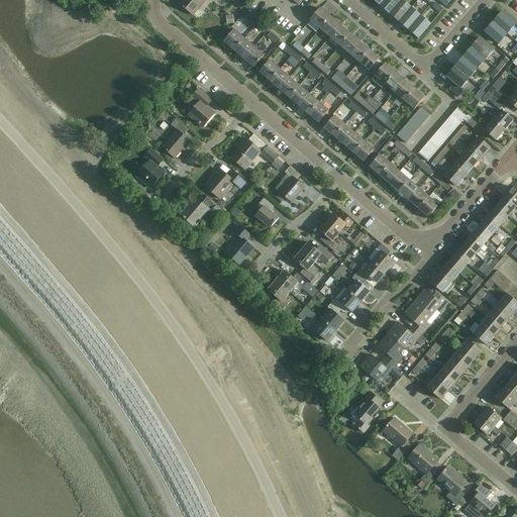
[(183,0),(180,4),(184,7),(183,8),(185,9),(185,8),(193,15),(206,0),(183,0)]
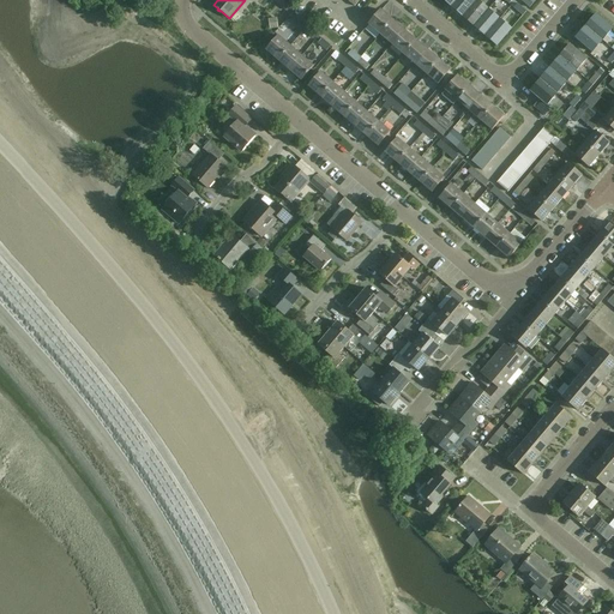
[(282,0),(274,0),(288,12),(292,7),(282,0)]
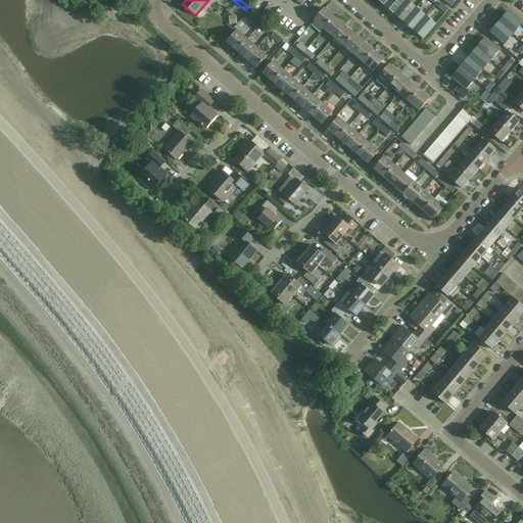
[(406,0),(389,0),(385,6),(394,14),(407,0),(406,0)]
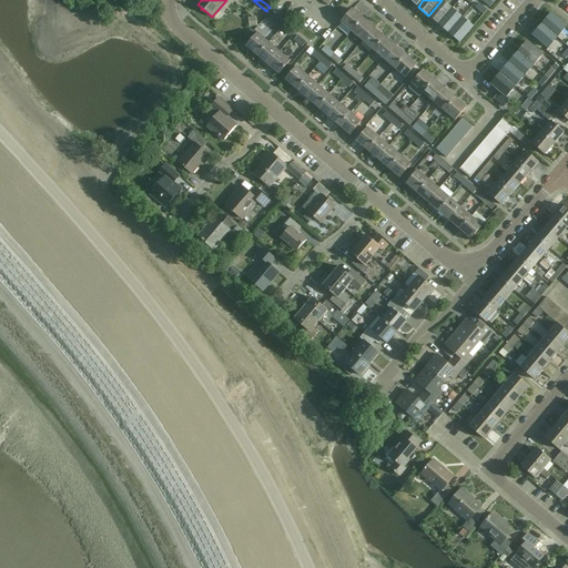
[(452,9),(442,0),(428,16),(438,24),(452,9)]
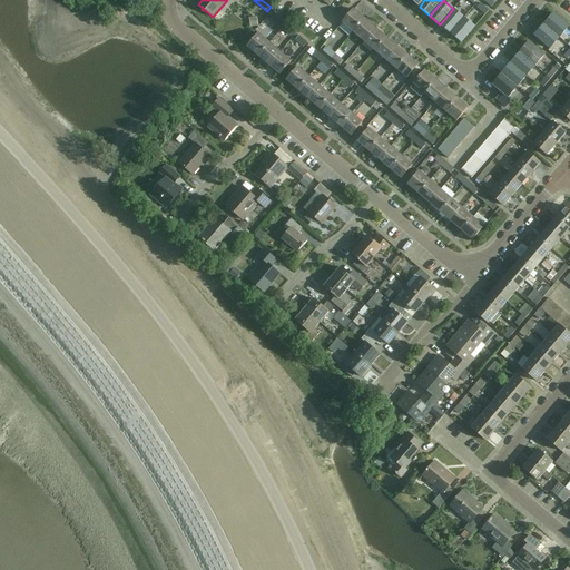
[(485,15),(489,11),(481,3),(478,8),(485,15)]
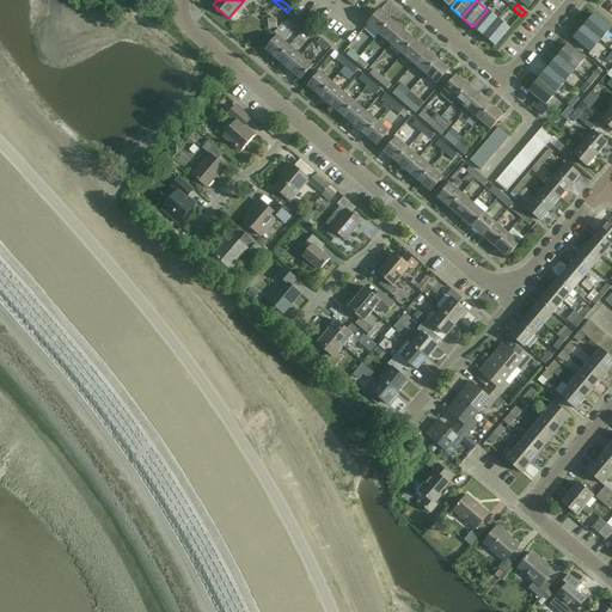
[(472,26),(484,36),(497,19),(487,10),(472,26)]
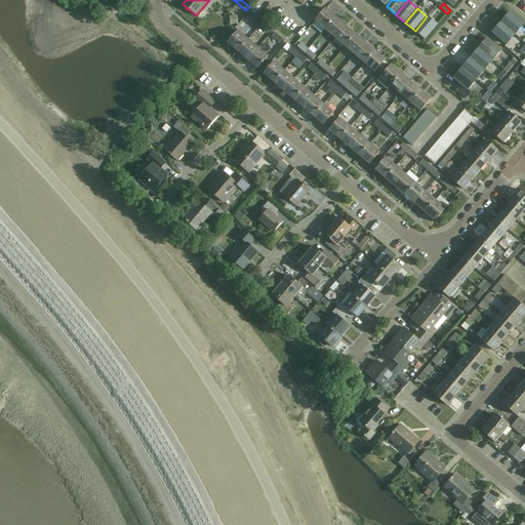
[(326,30),(335,18),(325,9),(316,21),(326,30)]
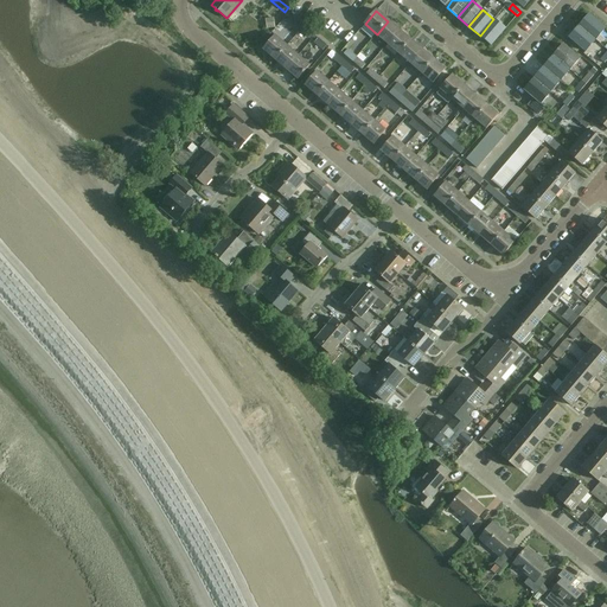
[(589,14),(579,26),(595,40),(600,44),(605,39),(600,34),(606,29),(589,14)]
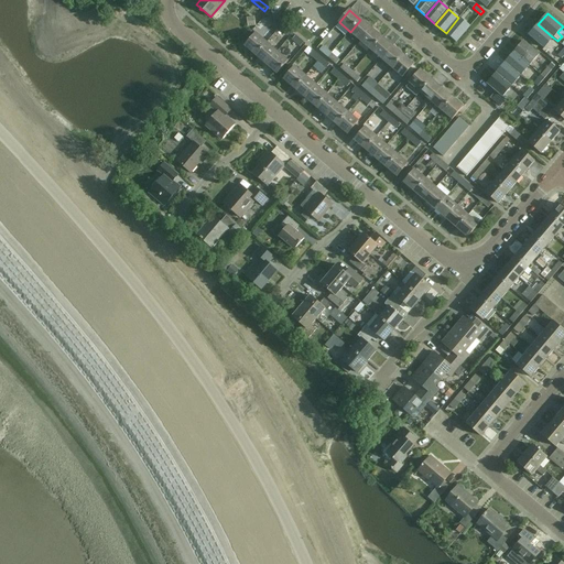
[(271,22),(280,29),(283,25),(274,18),(271,22)]
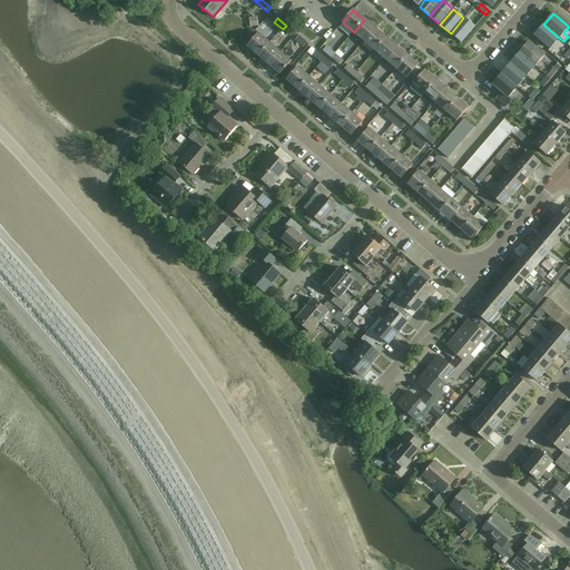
[(463,18),(451,33),(461,42),(474,28),(463,18)]
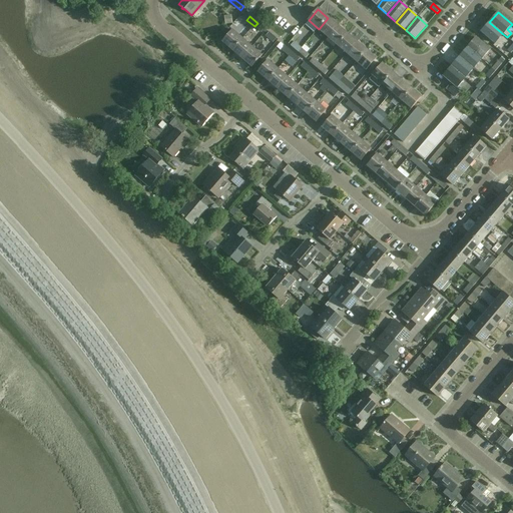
[(319,29),(328,37),(338,26),(328,18),(319,29)]
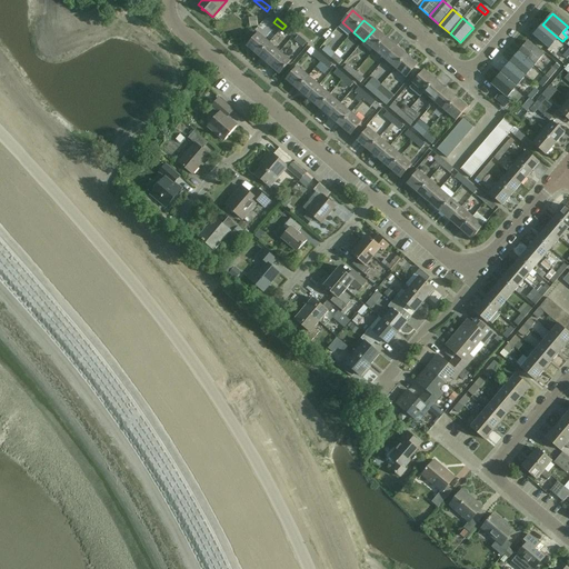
[(558,38),(542,25),(533,36),(549,49),(558,38)]
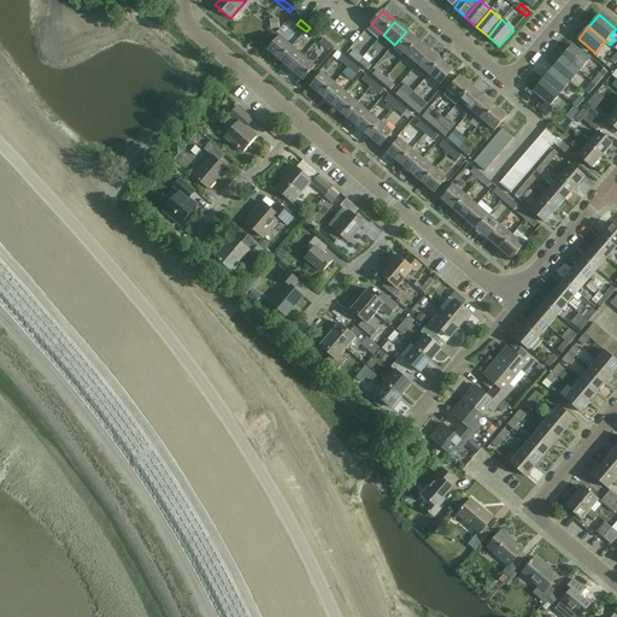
[(310,28),(306,31),(313,39),(317,35),(310,28)]
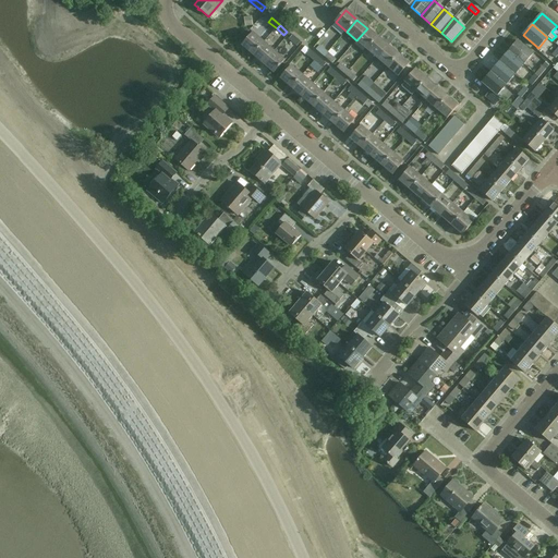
[(367,28),(356,40),(367,49),(377,37),(367,28)]
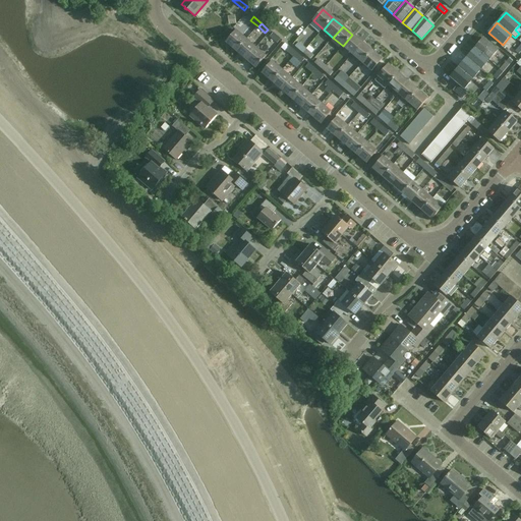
[(252,27),(247,37),(253,40),(258,31),(252,27)]
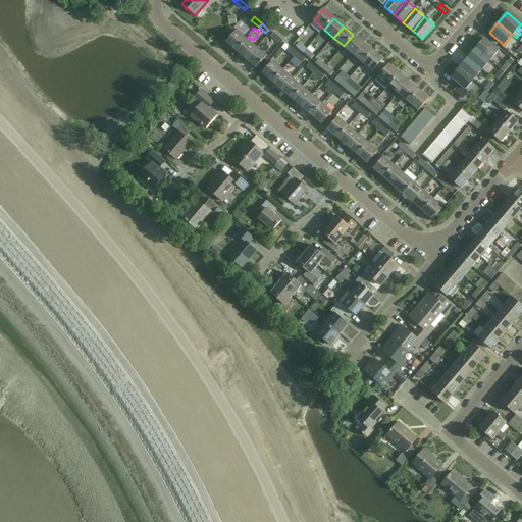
[(237,52),(247,41),(237,33),(227,44),(237,52)]
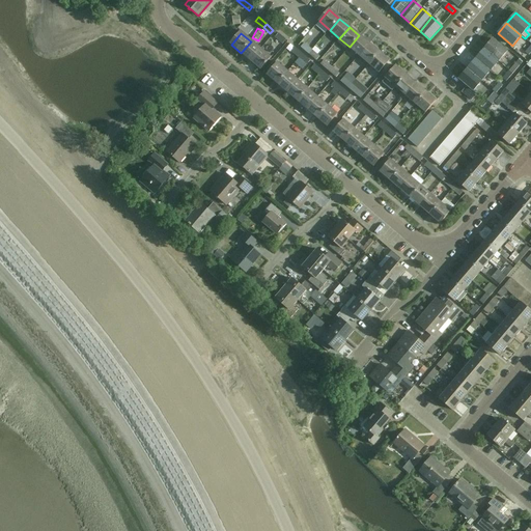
[(282,45),(285,40),(278,34),(275,37),(282,45)]
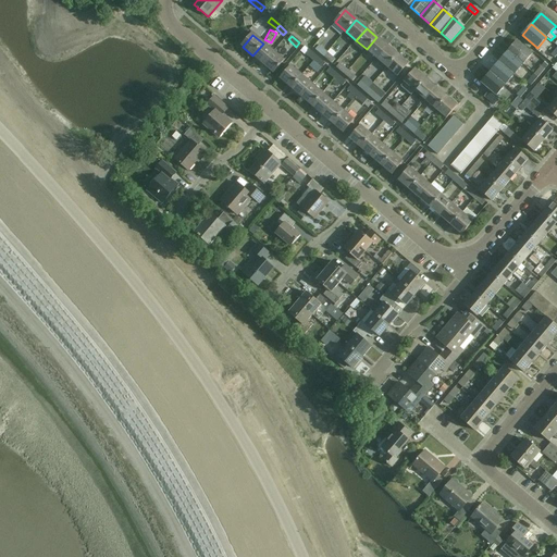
[(367,49),(376,58),(387,46),(376,37),(367,49)]
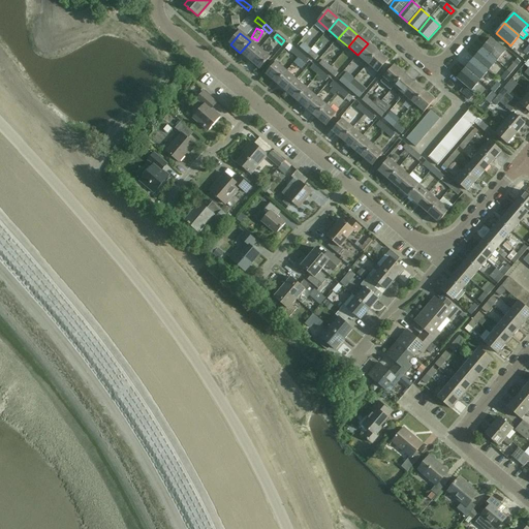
[(483,50),(496,62),(505,52),(491,39),(483,50)]
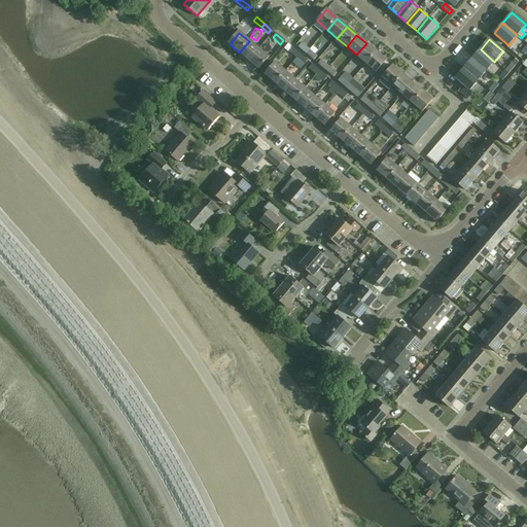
[(239,53),(249,61),(258,49),(249,41),(239,53)]
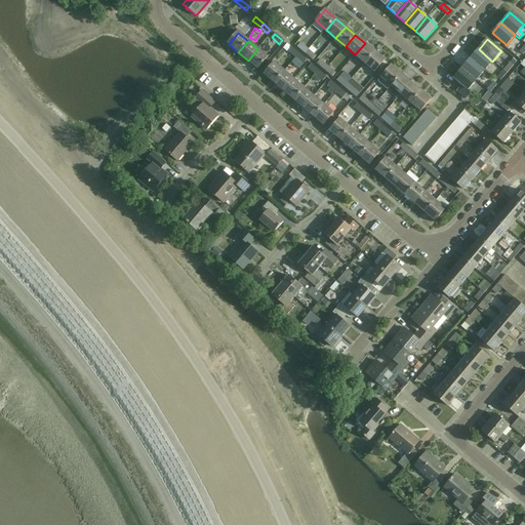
[(306,53),(309,50),(300,43),(297,47),(306,53)]
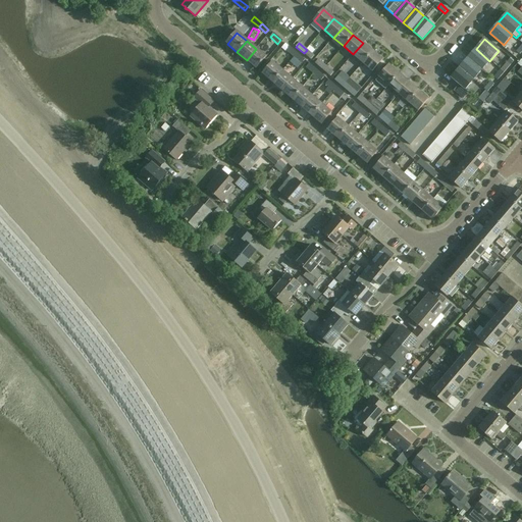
[(353,54),(363,63),(372,51),(363,43),(353,54)]
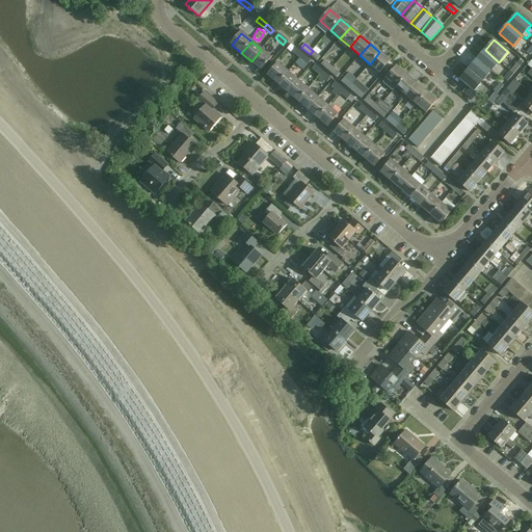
[(292,52),(300,58),(303,55),(295,48),(292,52)]
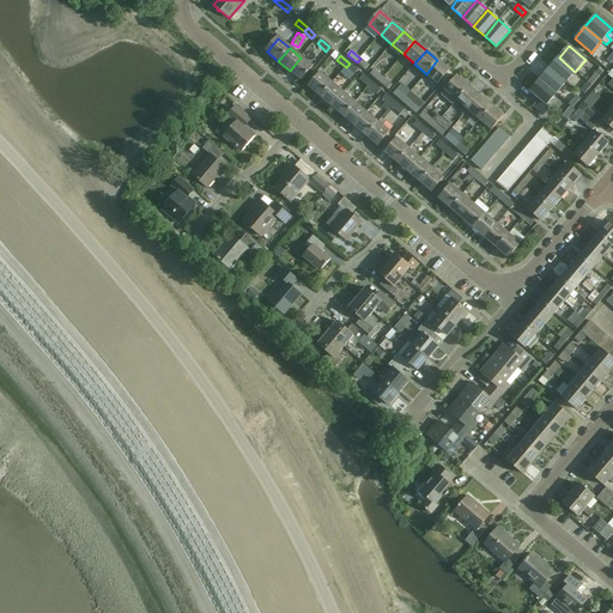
[(301,58),(290,71),(301,80),(313,67),(301,58)]
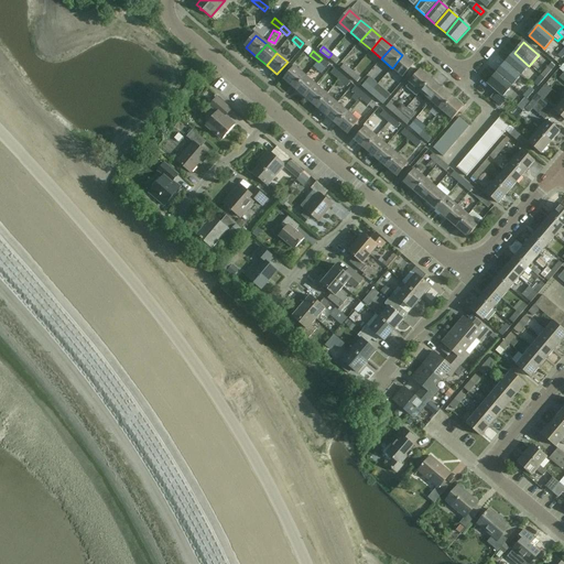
[(506,63),(520,76),(529,66),(514,53),(506,63)]
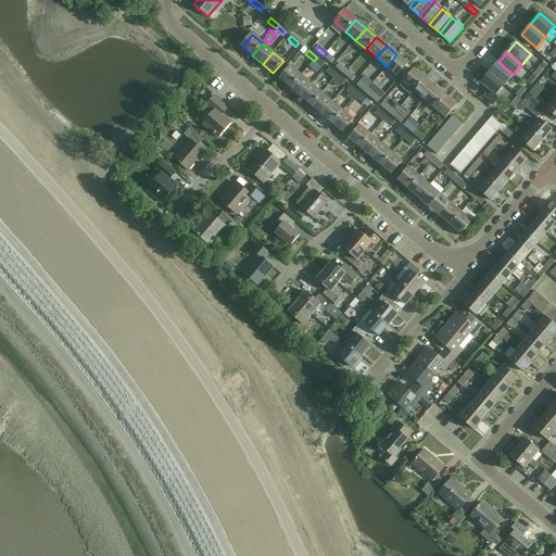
[(335,60),(327,53),(324,57),(331,64),(335,60)]
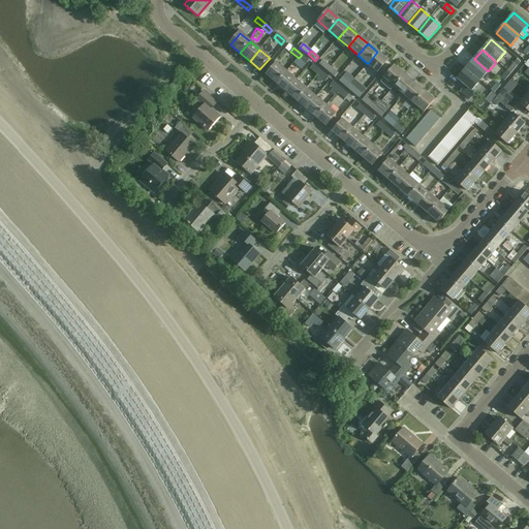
[(387,61),(377,52),(368,64),(377,72),(387,61)]
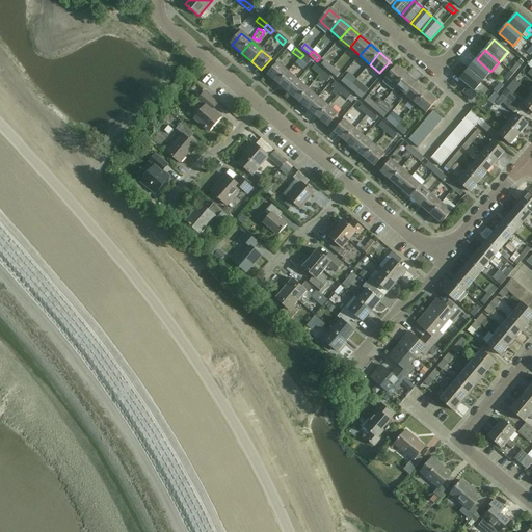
[(311,61),(303,55),(300,58),(308,65),(311,61)]
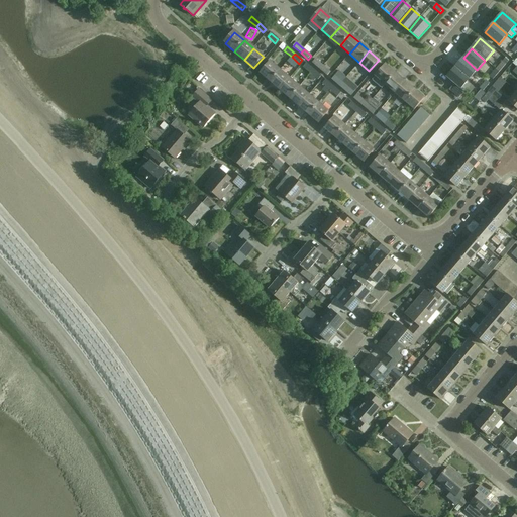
[(512,70),(516,59),(516,58),(512,56),(507,68),(512,70)]
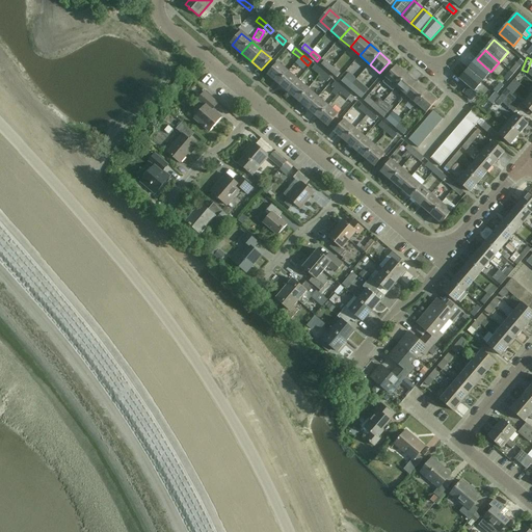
[(490,72),(477,59),(469,70),(482,81),(490,72)]
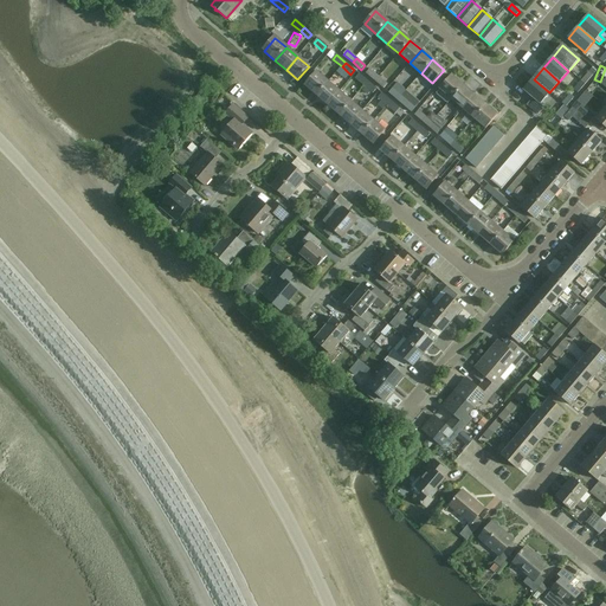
[(367,75),(375,82),(379,77),(371,70),(367,75)]
